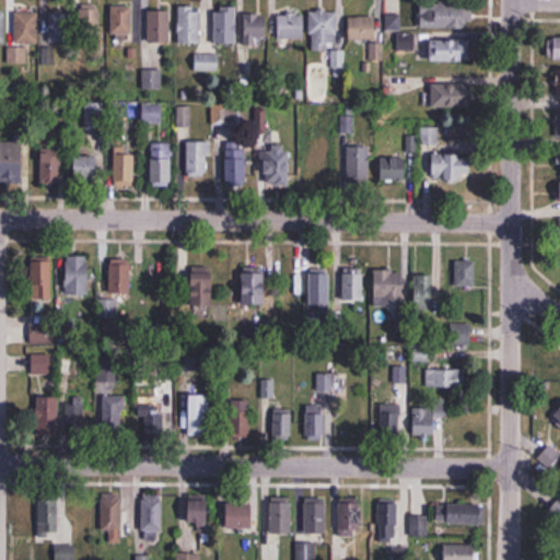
[(421,3),(421,28),(473,28),(473,3),(421,3)]
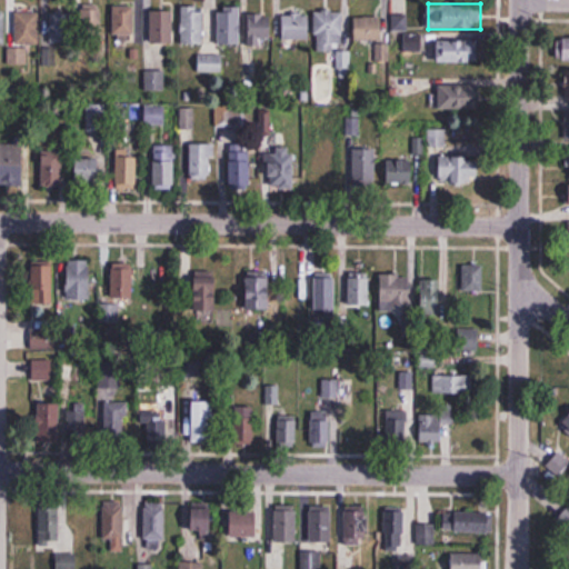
[(135,6),(113,6),(113,40),(135,40),(135,6)]
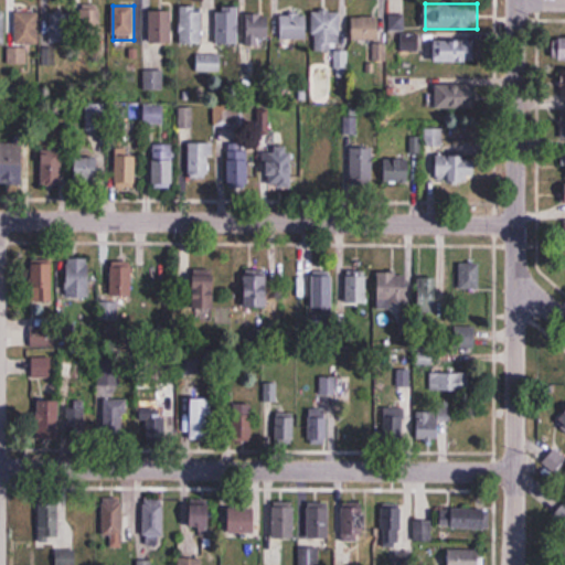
[(203,44),(203,7),(180,7),(180,44),(203,44)]
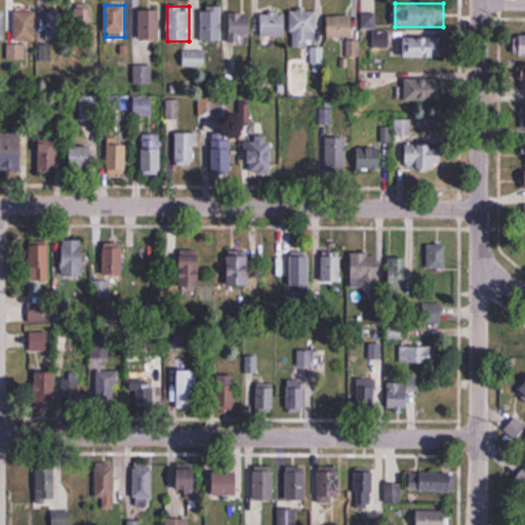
[(93,40),(93,7),(76,7),(76,40),(93,40)]
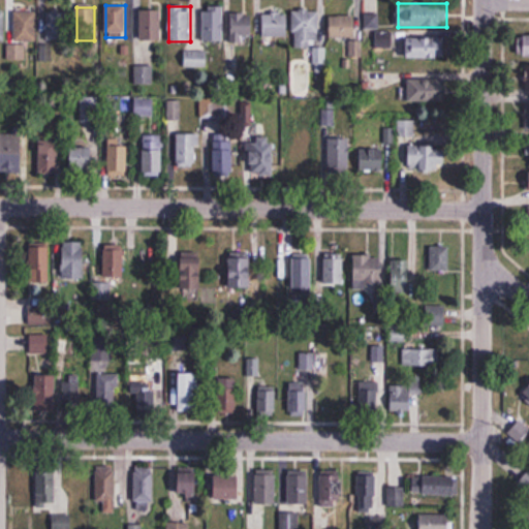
[(10,59),(36,59),(36,10),(10,10),(10,59)]
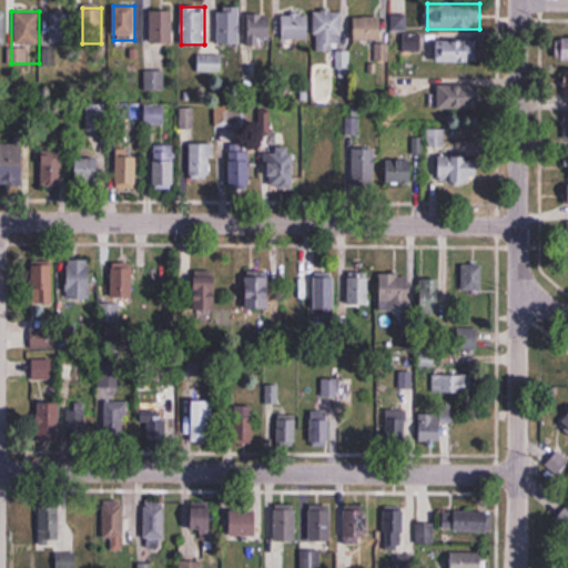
[(151,43),(172,43),(172,11),(151,11),(151,43)]
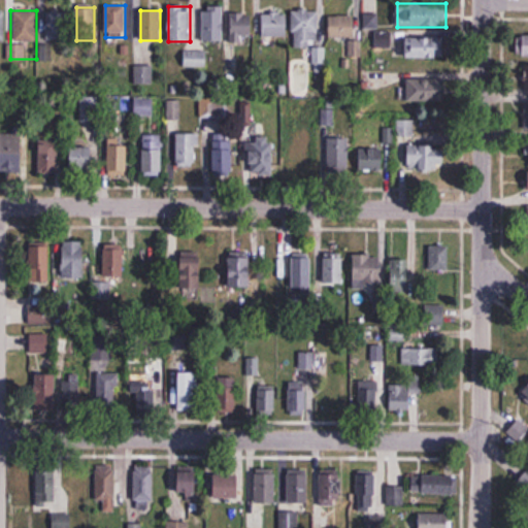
[(223,41),(223,10),(203,10),(203,41),(223,41)]
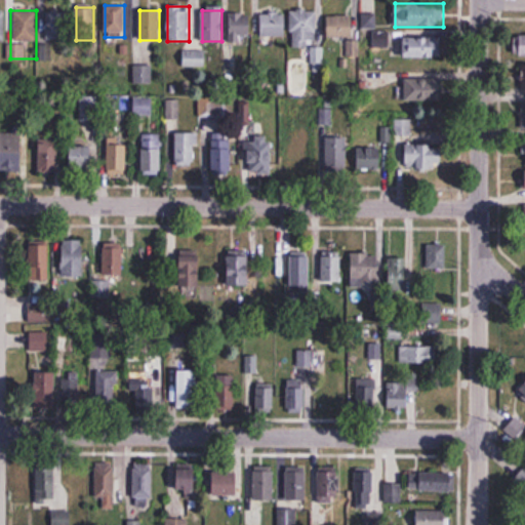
[(46,11),(46,42),(66,42),(66,11),(46,11)]
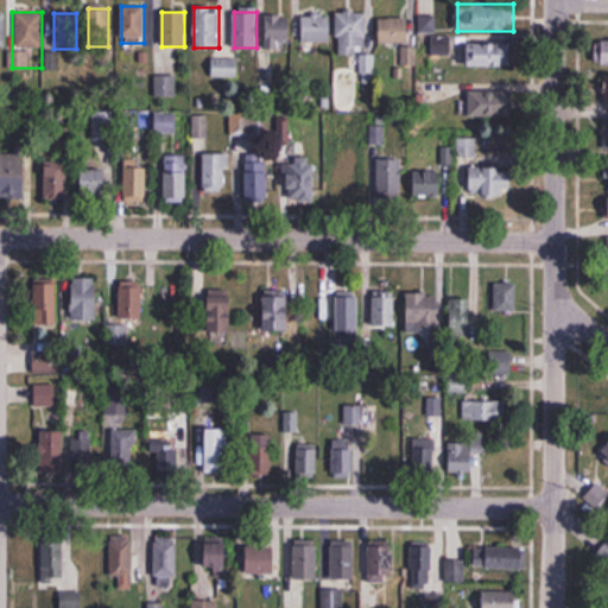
[(367,13),(337,13),(337,56),(367,56),(367,13)]
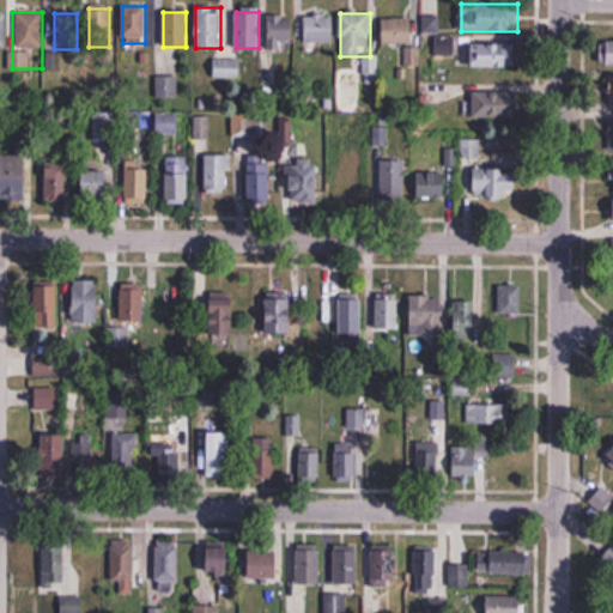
[(292,14),(267,14),(267,43),(292,43),(292,14)]
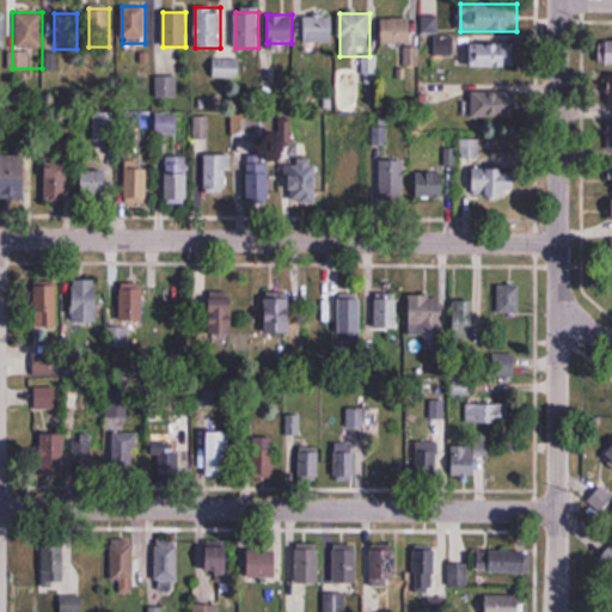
[(304,42),(332,42),(332,16),(304,16),(304,42)]
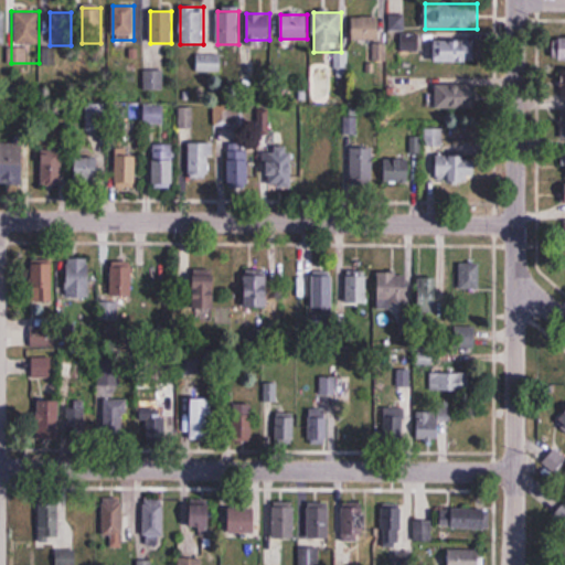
[(387,61),(386,43),(381,43),(380,16),(352,16),(353,42),(373,42),(373,61),(387,61)]
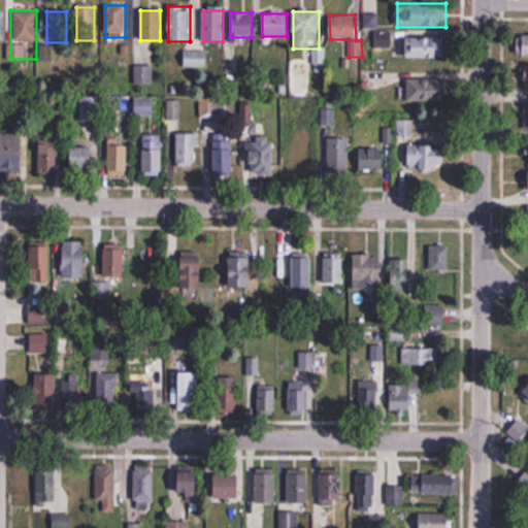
[(392,31),(375,31),(375,46),(392,46),(392,31)]
